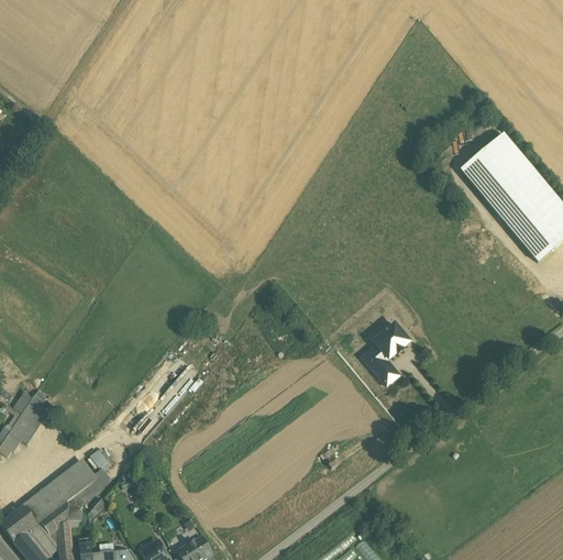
[(562,205),(504,134),(461,169),(538,261),(562,240),(562,205)]
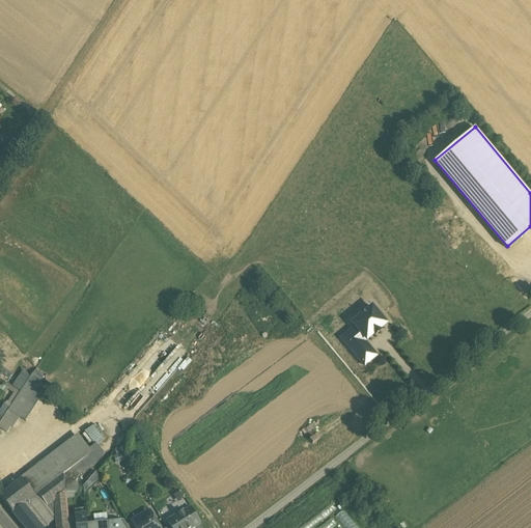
[(364,310),(352,321),(354,323),(356,325),(367,338),(374,333),(375,334),(381,330),(380,328),(388,322),(380,311),(378,312),(372,306),(366,311),(364,310)]
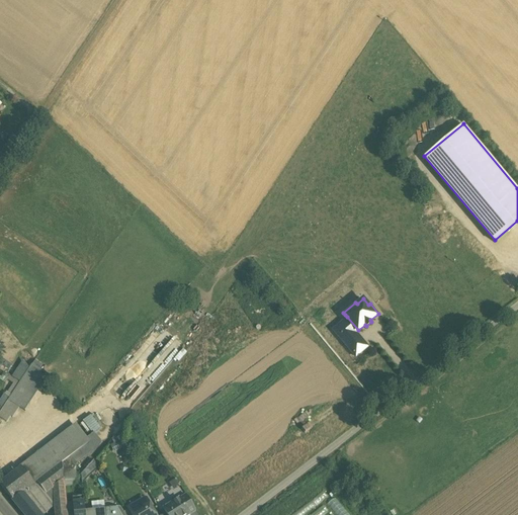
[(356,355),(367,345),(356,332),(358,330),(347,317),(334,329),(356,355)]
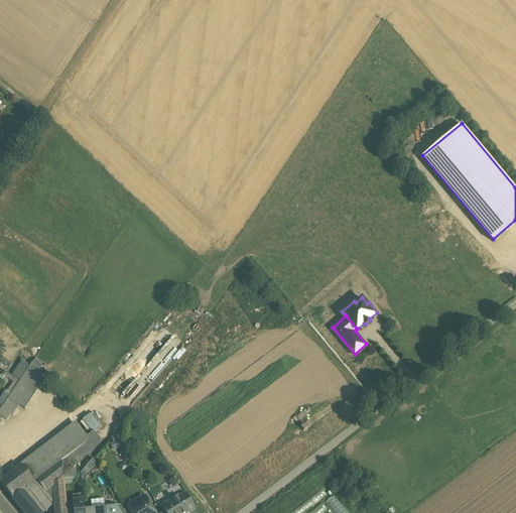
[(12,362),(0,354),(0,376),(5,380),(8,375),(7,374),(8,372),(4,369),(1,373),(0,372),(0,366),(2,362),(9,366),(12,362)]
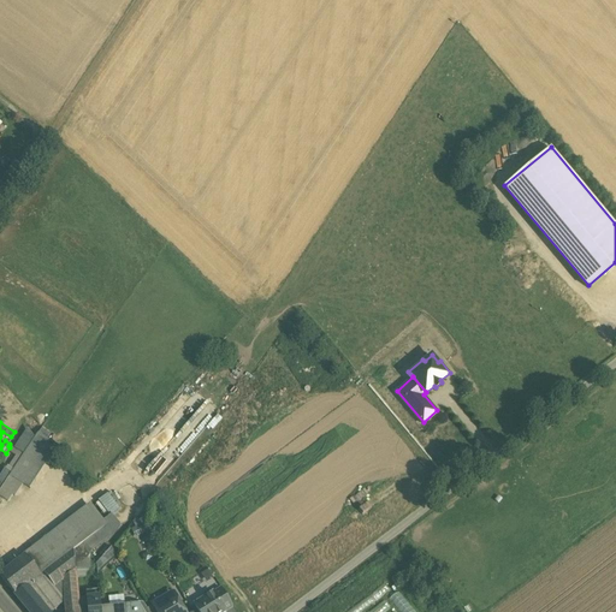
[(12,470),(10,473),(23,481),(48,444),(35,435),(12,470)]
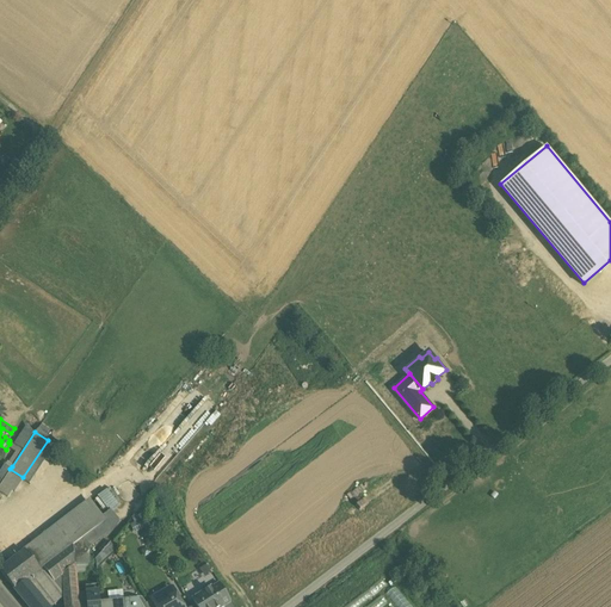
[(48,440),(23,477),(29,482),(54,444),(48,440)]
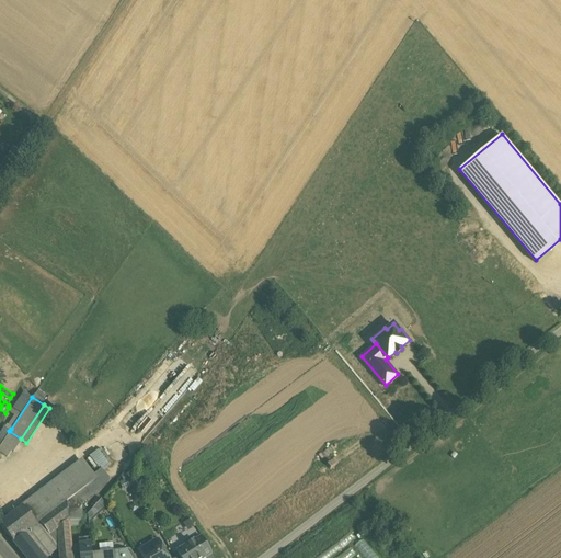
[(4,424),(0,430),(0,444),(1,442),(9,431),(11,429),(4,424)]
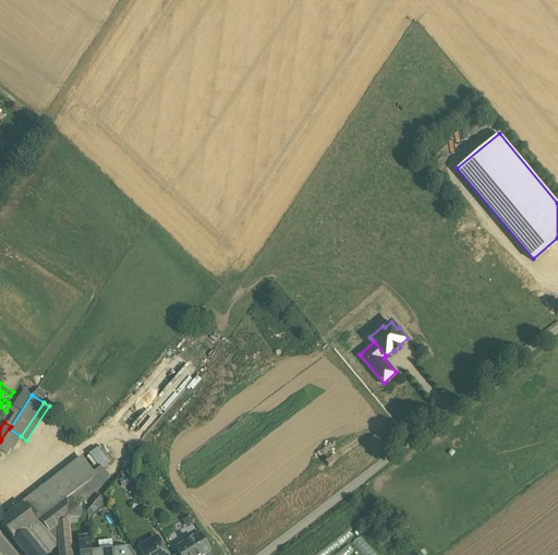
[(21,436),(9,429),(1,439),(12,446),(13,447),(21,436)]
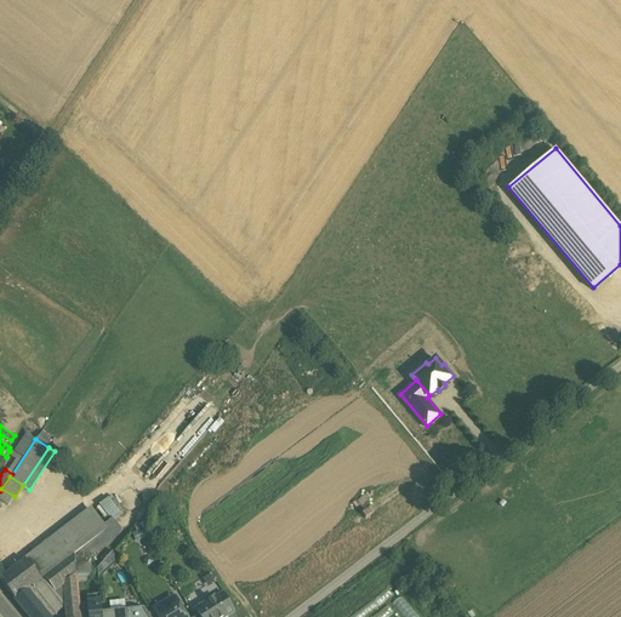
[(13,496),(1,489),(0,491),(0,497),(7,503),(13,496)]
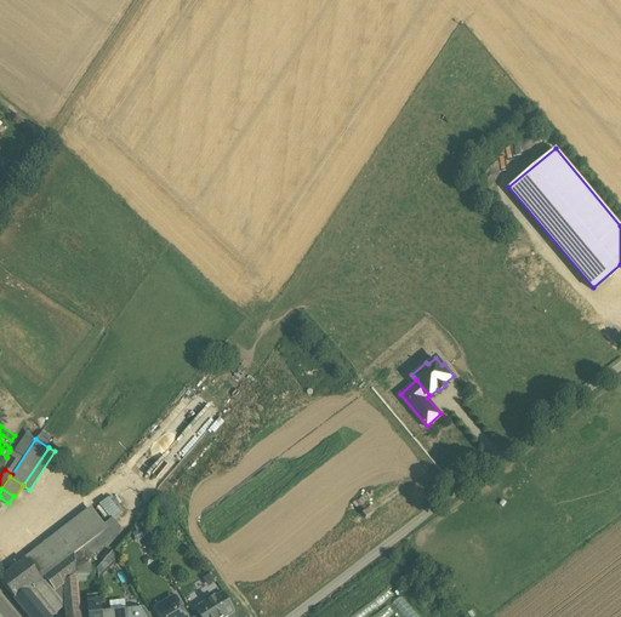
[(119,507),(110,495),(106,498),(114,510),(119,507)]
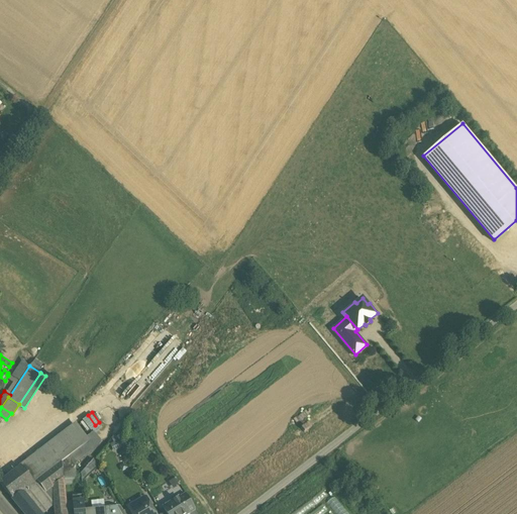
[(80,421),(88,430),(91,427),(84,418),(80,421)]
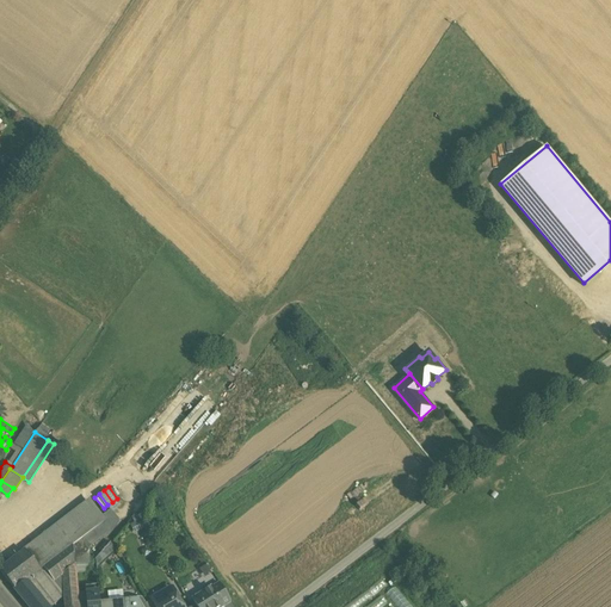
[(86,500),(25,549),(41,568),(43,567),(73,543),(73,544),(103,521),(86,500)]
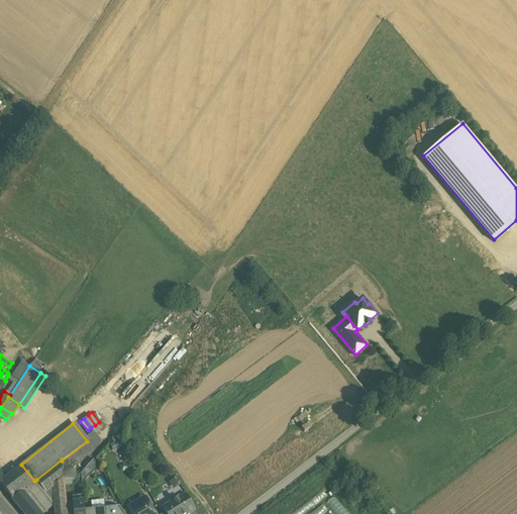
[(114,449),(121,445),(117,438),(110,442),(114,449)]
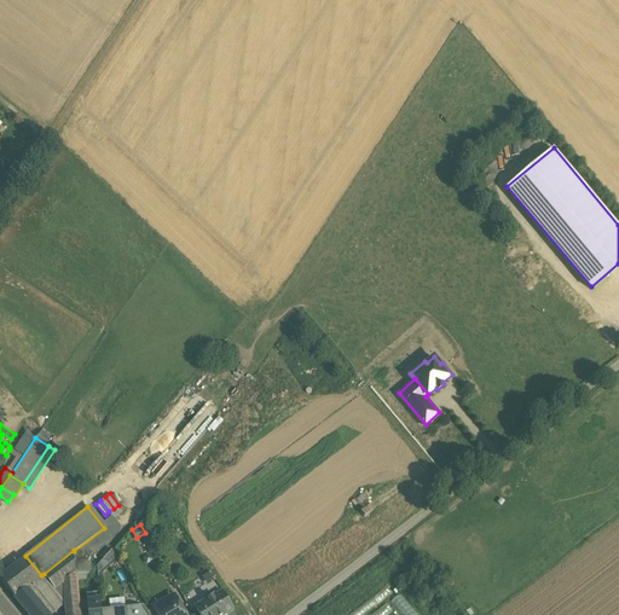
[(74,550),(44,574),(55,587),(62,581),(75,570),(74,551),(74,550)]
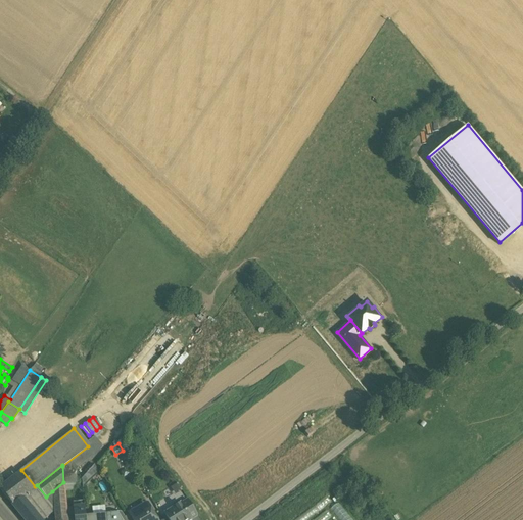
[(35,486),(21,470),(0,486),(12,503),(24,495),(35,487),(35,486)]
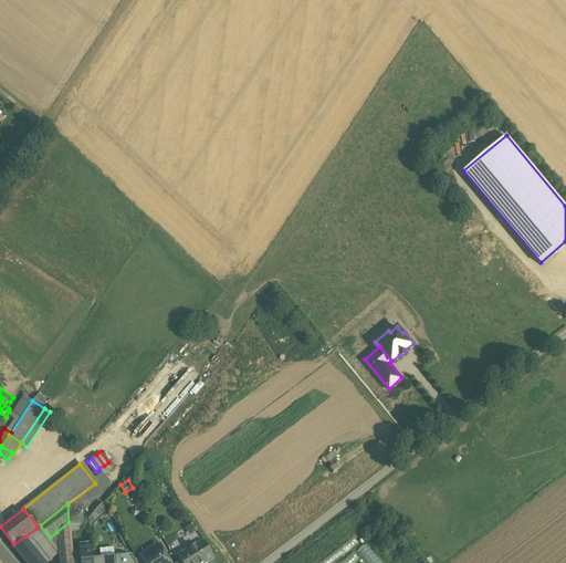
[(69,522),(56,532),(64,562),(72,559),(72,549),(69,522)]
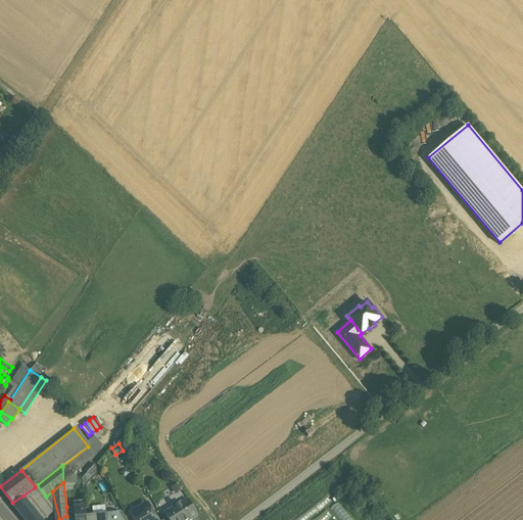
[(42,519),(43,519),(24,495),(12,503),(26,519),(42,519)]
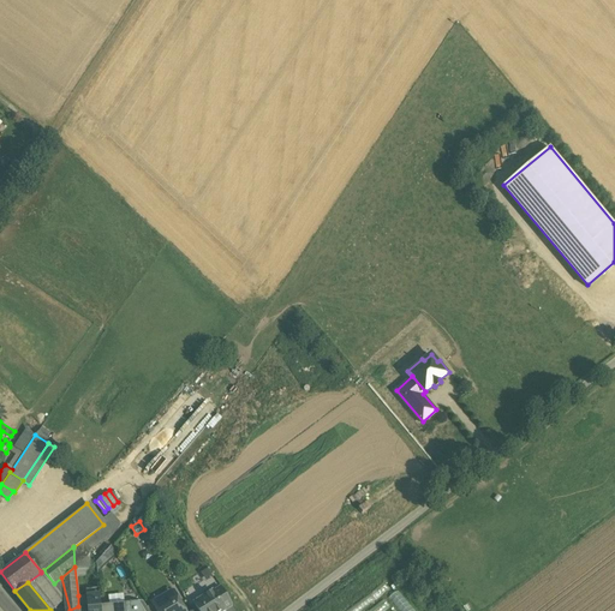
[(233,603),(221,585),(213,589),(225,607),(233,603)]
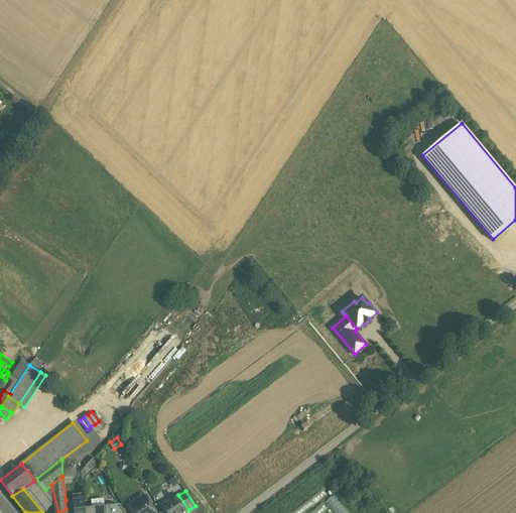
[(347,512),(349,512),(334,493),(327,498),(338,512),(347,512)]
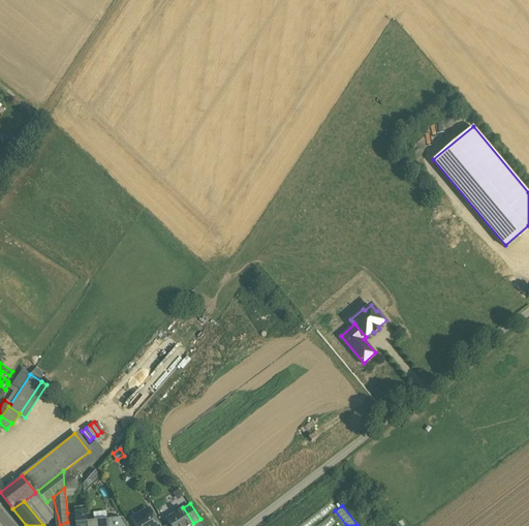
[(183,506),(177,511),(178,513),(168,519),(173,525),(189,525),(193,523),(183,507),(183,506)]
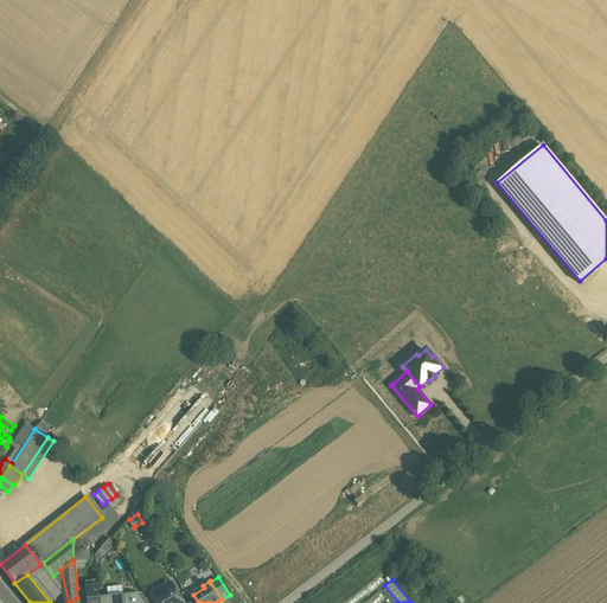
[(168,583),(165,585),(164,591),(153,597),(157,602),(183,602),(172,584),(168,583)]
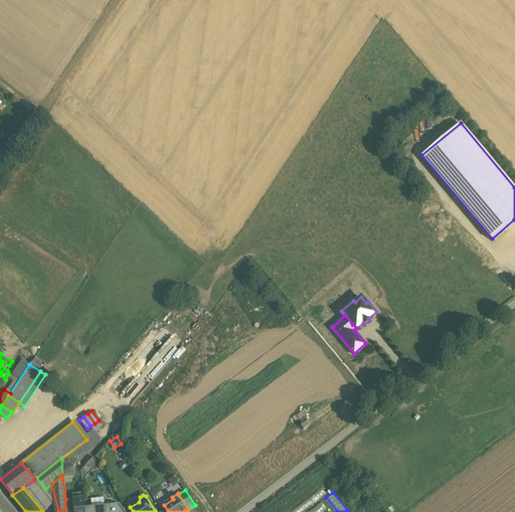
[(82,498),(72,499),(73,511),(83,511),(83,506),(82,498)]
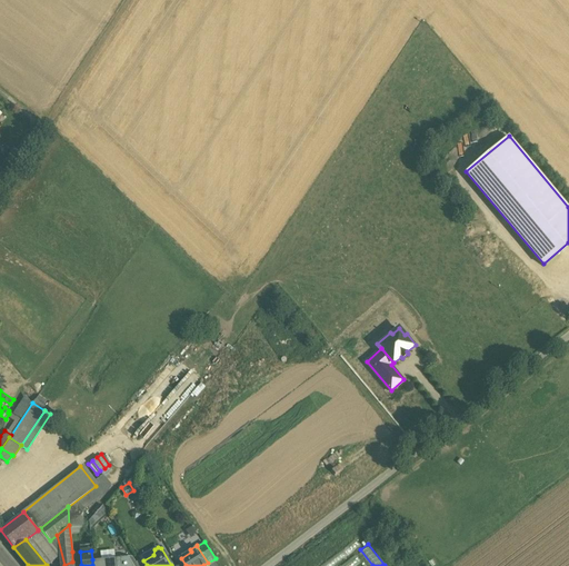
[(81,565),(80,552),(72,552),(72,562),(72,565),(81,565)]
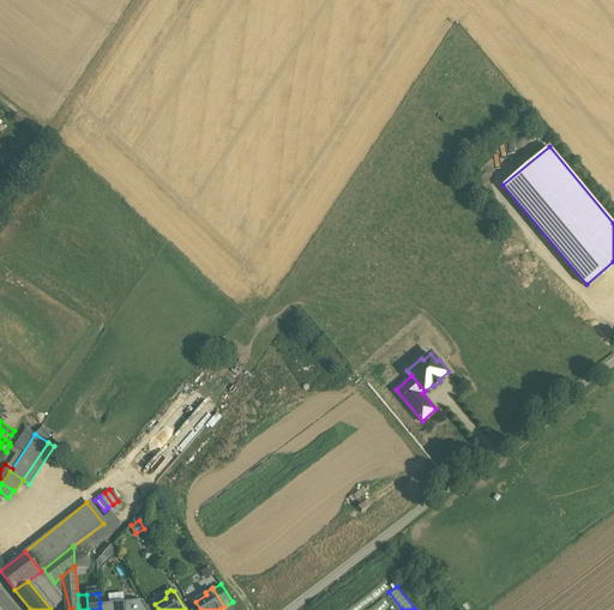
[(143,598),(125,601),(125,609),(149,609),(146,604),(143,598)]
